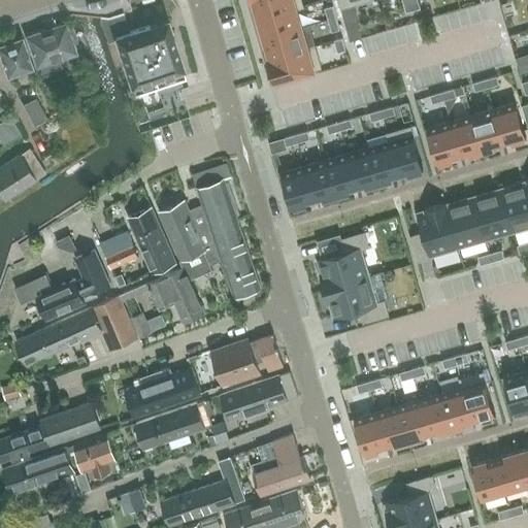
[(295,7),(295,8),(303,5),(301,0),(254,0),(260,18),(295,7)]
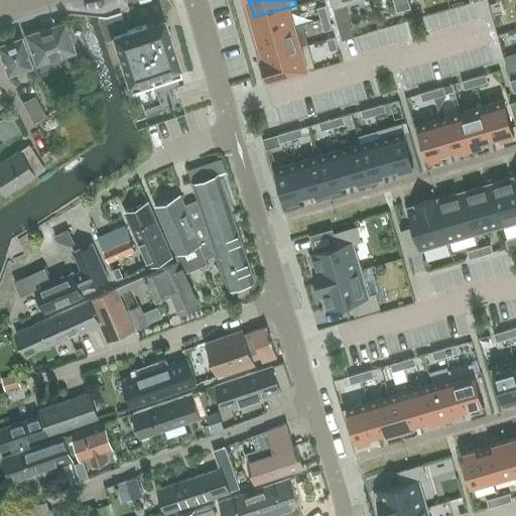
[(321,19),(329,17),(326,6),(317,8),(321,19)]
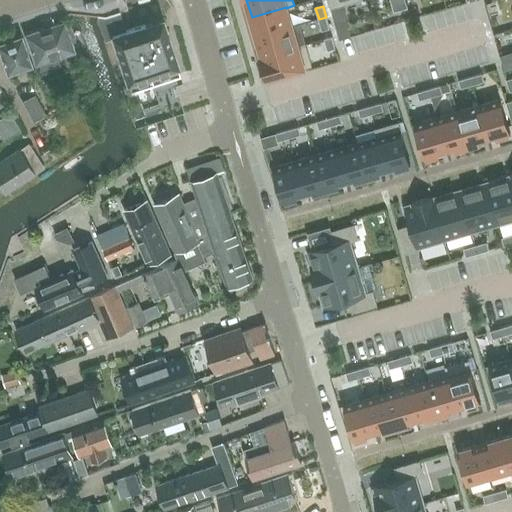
[(286,7),(252,17),(258,37),(292,27),(286,8),(286,7)]
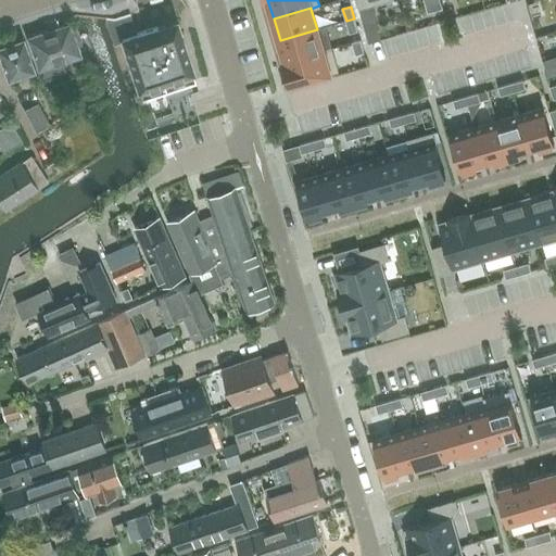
[(113,17),(104,19),(112,46),(113,46),(122,42),(137,88),(140,99),(194,80),(191,71),(175,22),(136,34),(129,12),(113,17)]
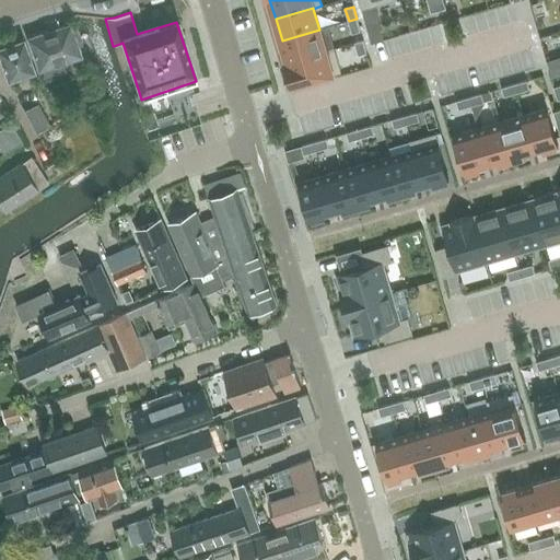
[(357,19),(349,21),(352,34),(361,32),(357,19)]
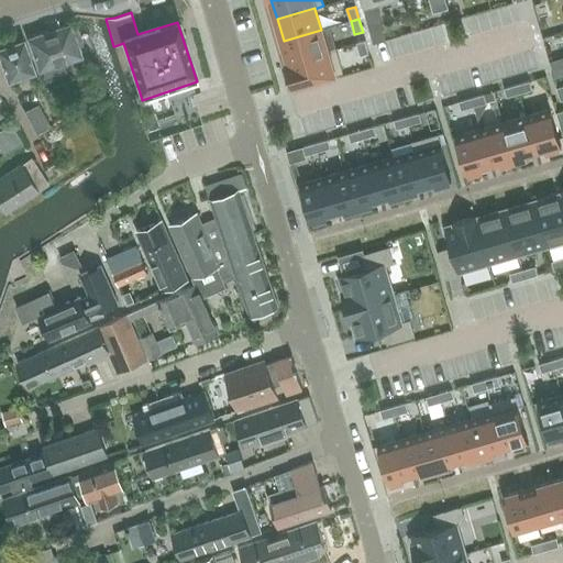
[(39,69),(59,62),(80,54),(69,23),(28,37),(39,69)]
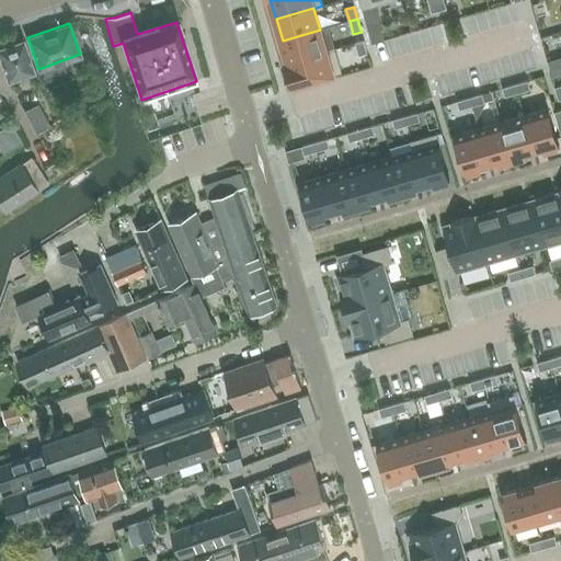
[(380,23),(368,26),(373,43),(385,39),(380,23)]
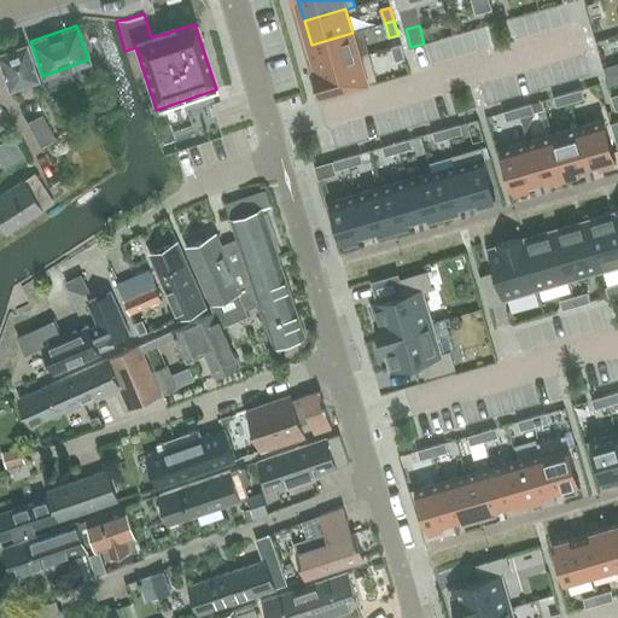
[(312,45),(318,68),(318,69),(360,57),(359,56),(353,33),(312,45)]
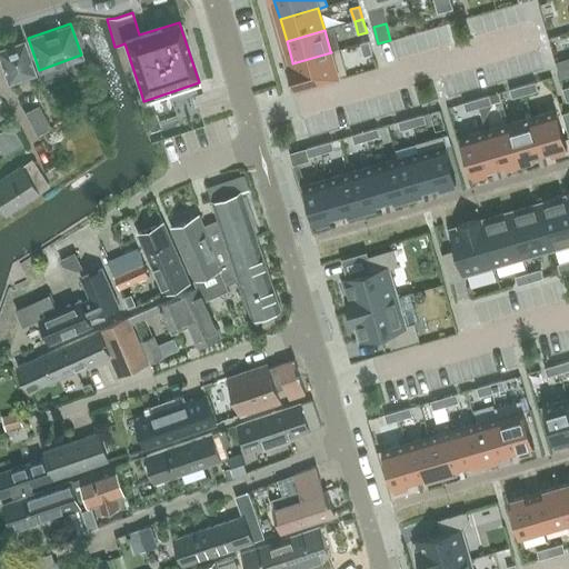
[(0,60),(7,81),(35,71),(23,40),(0,47),(0,60)]
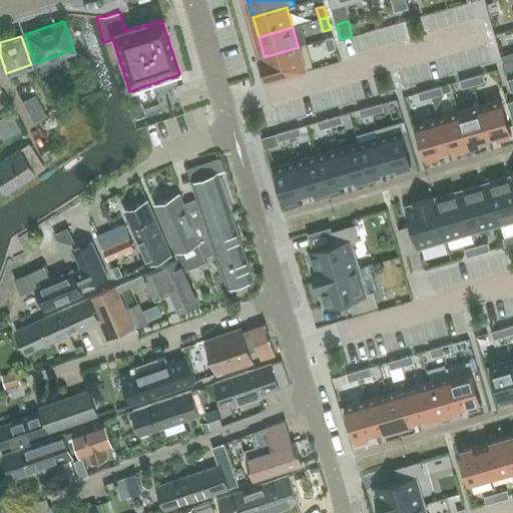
[(333,37),(325,39),(329,51),(336,48),(333,37)]
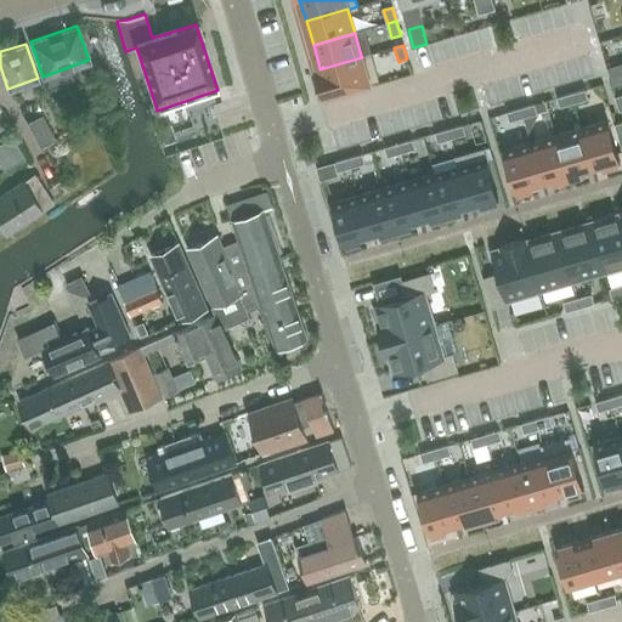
[(362,57),(320,69),(327,94),(378,79),(371,54),(361,56),(362,57)]
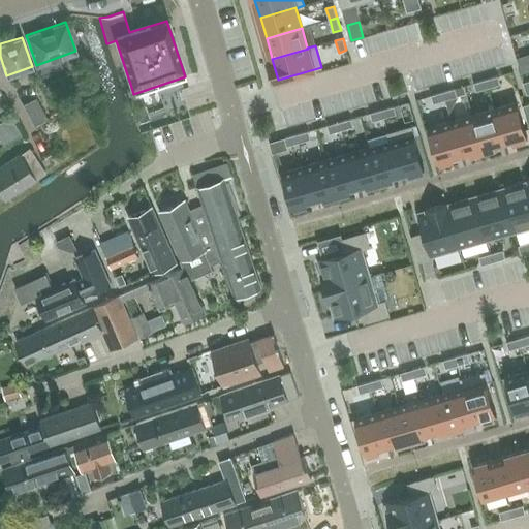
[(528,66),(526,54),(516,57),(520,70),(528,67),(528,66)]
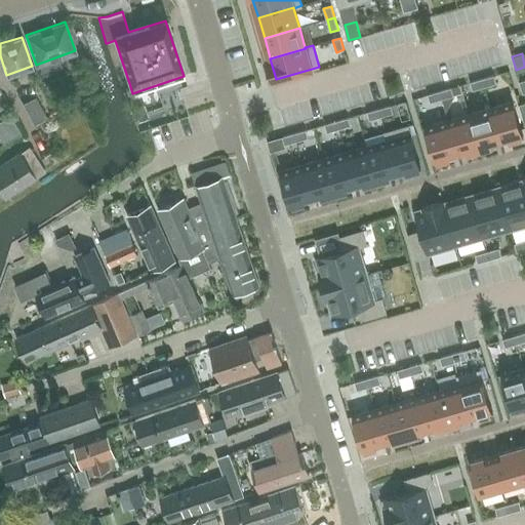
[(496,83),(494,75),(482,79),(484,86),(496,83)]
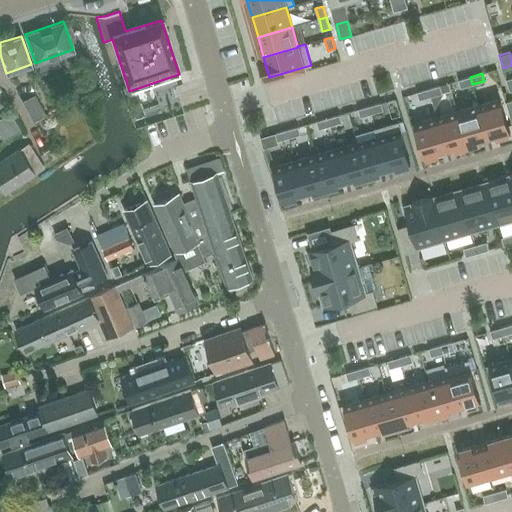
[(470,77),(459,80),(461,88),(472,84),(470,77)]
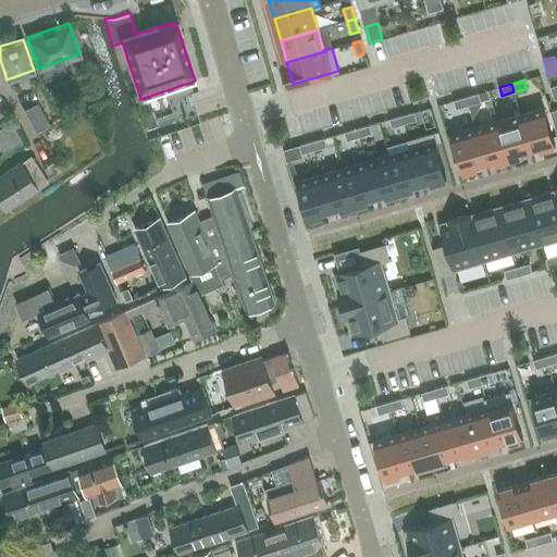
[(60,85),(45,90),(51,107),(66,101),(60,85)]
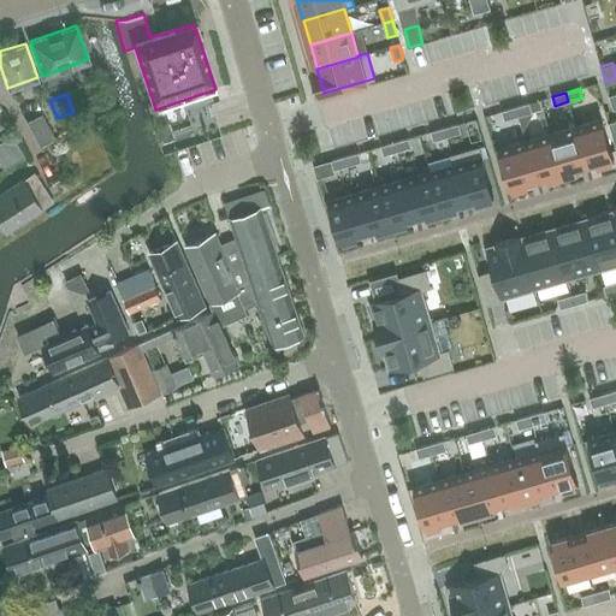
[(519,117),(532,112),(529,104),(516,107),(519,117)]
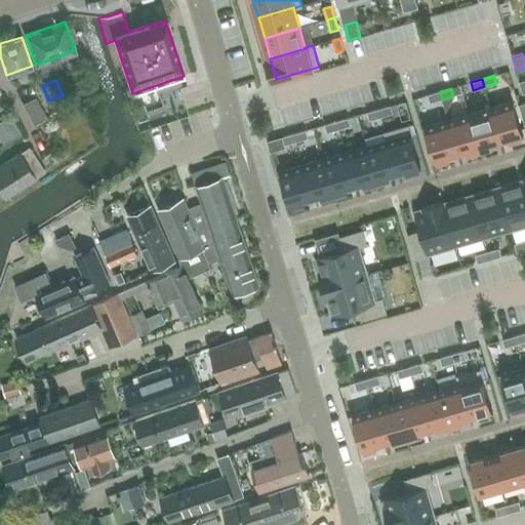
[(442,99),(440,91),(428,94),(430,103),(442,99)]
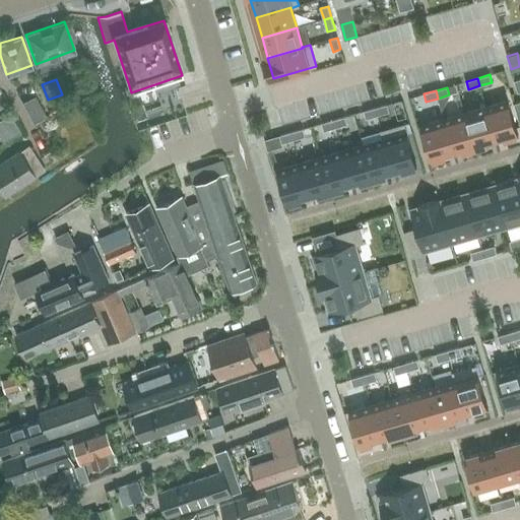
[(35,123),(47,117),(35,96),(23,103),(35,123)]
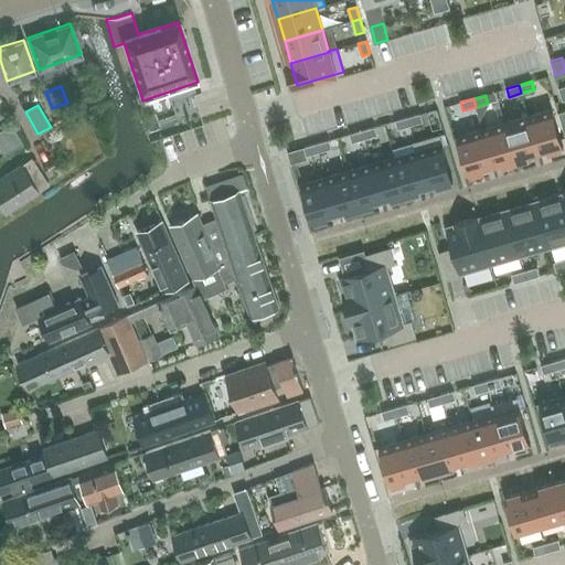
[(550,152),(551,152),(551,151),(560,149),(560,150),(562,149),(562,148),(563,148),(552,109),(529,116),(540,155),(548,152),(550,152)]
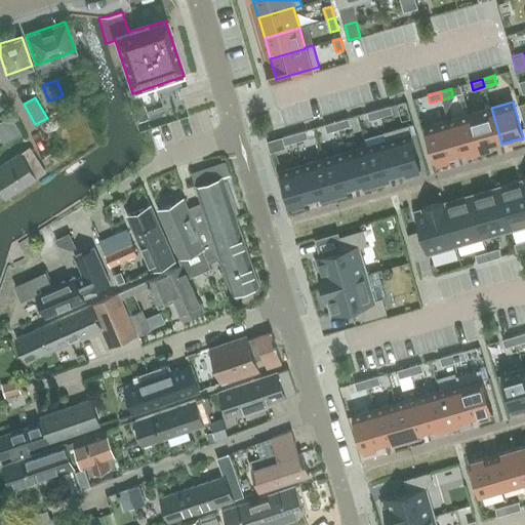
[(138,121),(148,118),(144,106),(134,109),(138,121)]
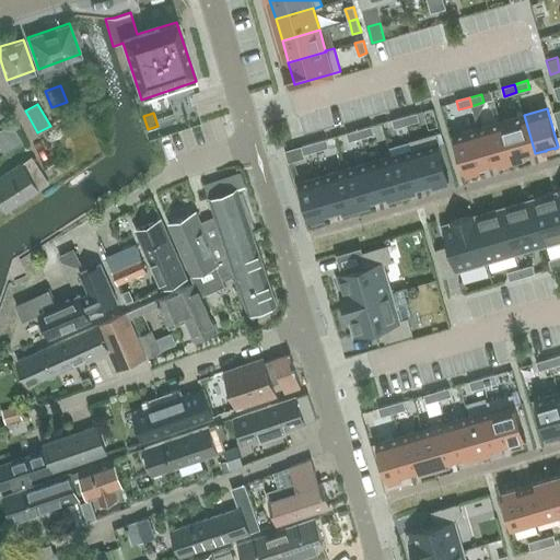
[(405,116),(407,125),(420,120),(417,113),(405,116)]
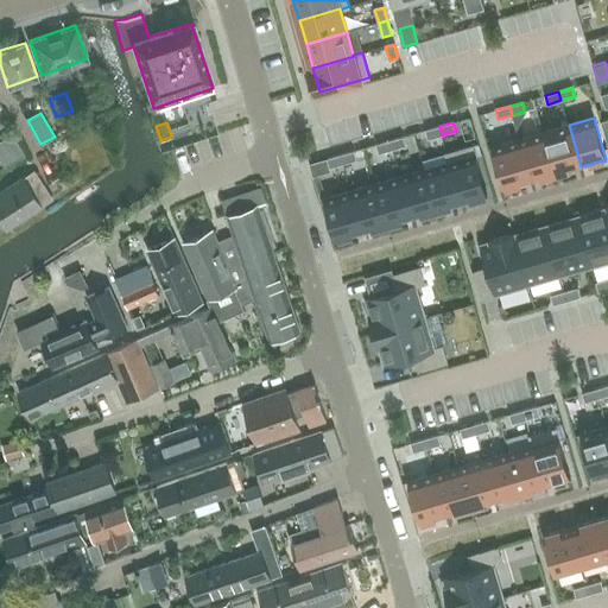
[(568,171),(570,170),(581,166),(569,125),(544,133),(556,175),(558,173),(568,171)]
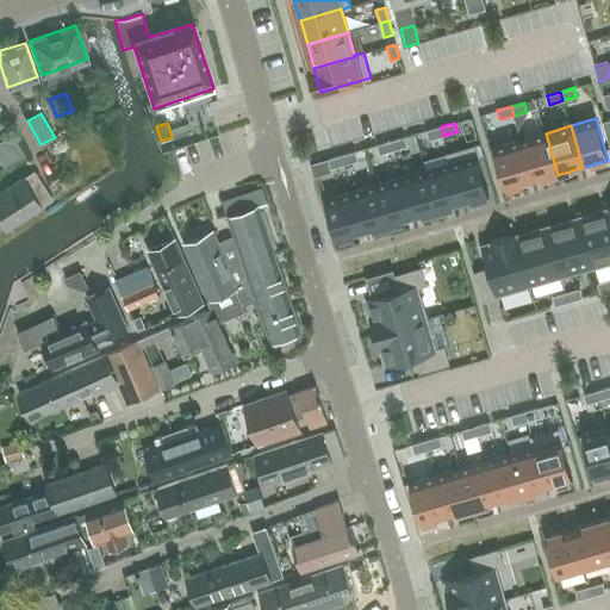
[(427,130),(429,139),(443,136),(441,126),(427,130)]
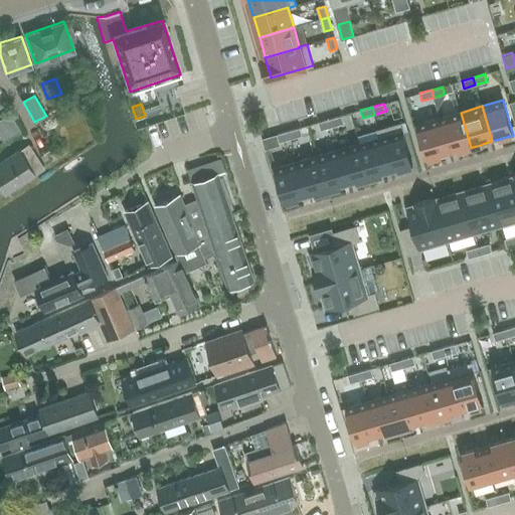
[(469,148),(469,149),(471,148),(461,113),(440,119),(450,153),(459,151),(461,151),(469,148)]
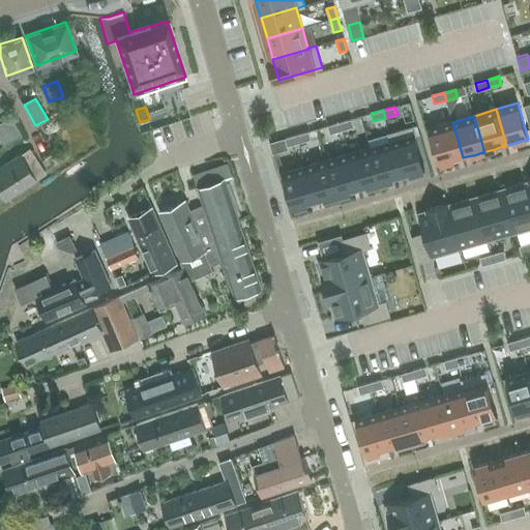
[(340,122),(342,130),(354,126),(352,119),(340,122)]
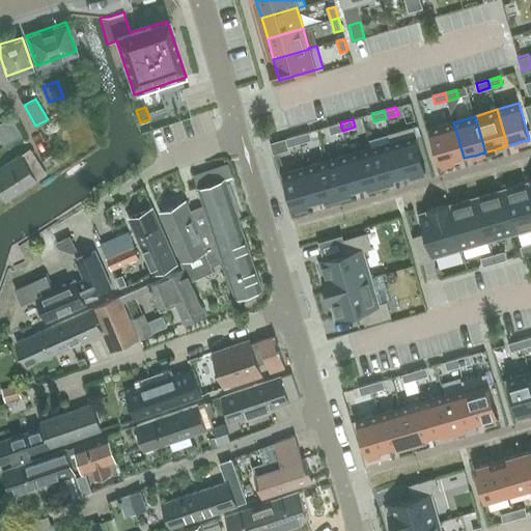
[(342,131),(340,122),(329,126),(331,134),(342,131)]
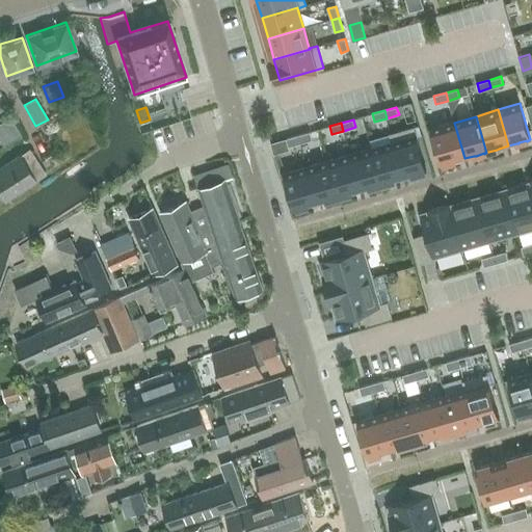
[(444,164),(444,165),(446,164),(454,162),(456,162),(455,161),(464,158),(454,123),(431,129),(442,165),(444,164)]
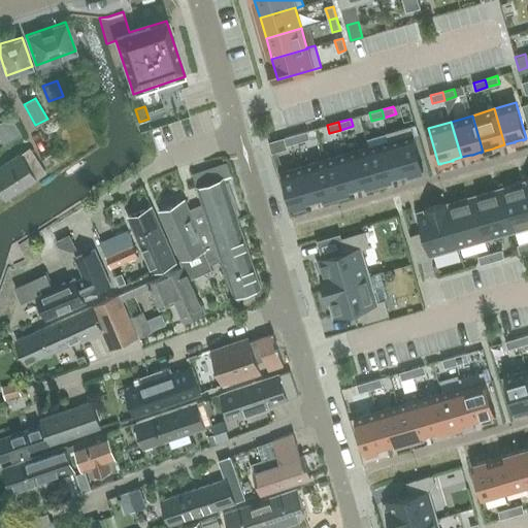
[(401,176),(409,173),(410,174),(411,174),(411,173),(420,171),(422,171),(422,170),(423,170),(410,126),(388,133),(401,176)]
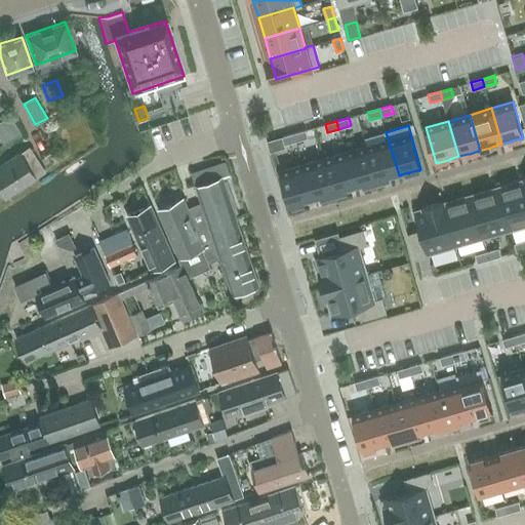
[(309,138),(306,130),(294,133),(296,142),(309,138)]
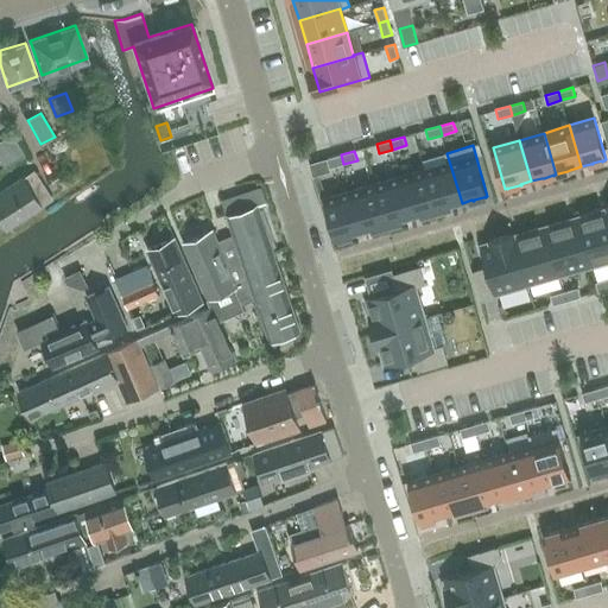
[(462,203),(447,153),(445,153),(449,163),(425,170),(437,211),(441,210),(439,210),(450,207),(450,208),(451,207),(451,206),(462,203)]
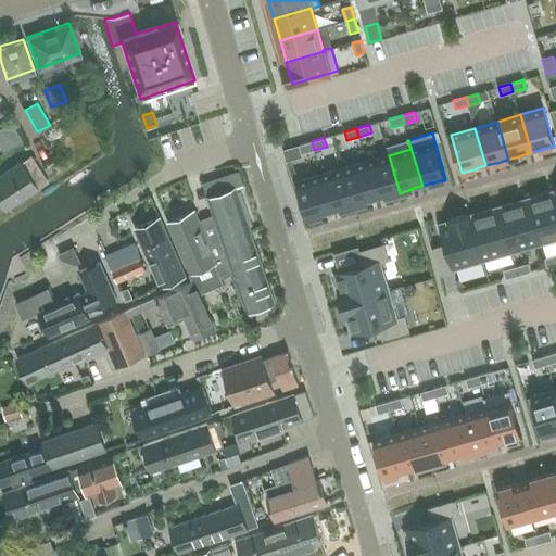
[(299,144),(302,153),(314,150),(312,141),(299,144)]
